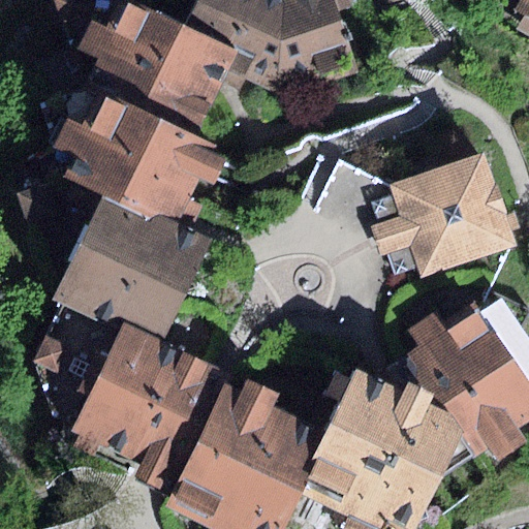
[(58,0),(92,87),(197,136),(223,83),(240,90),(246,78),(279,93),(355,70),(334,0),(200,0),(189,28),(131,2),(130,0),(58,0)]
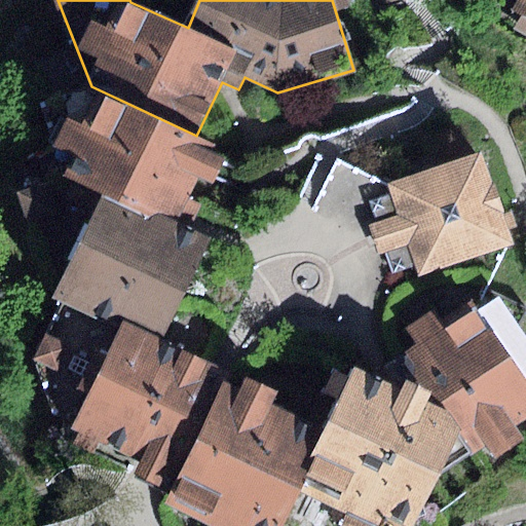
[(525,16),(525,0),(518,0),(513,9),(525,16)]
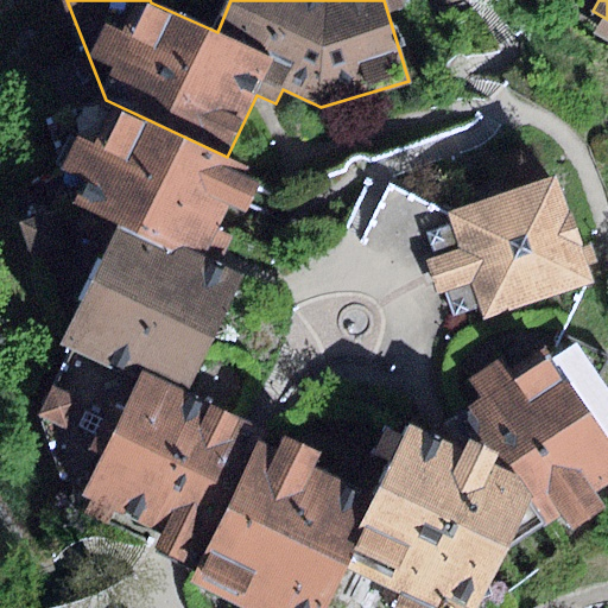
[(71,343),(188,397),(244,277),(202,258),(227,204),(248,214),(259,190),(232,178),(240,162),(227,157),(106,100),(43,118),(58,170),(82,181),(73,200),(126,225),(71,343)]
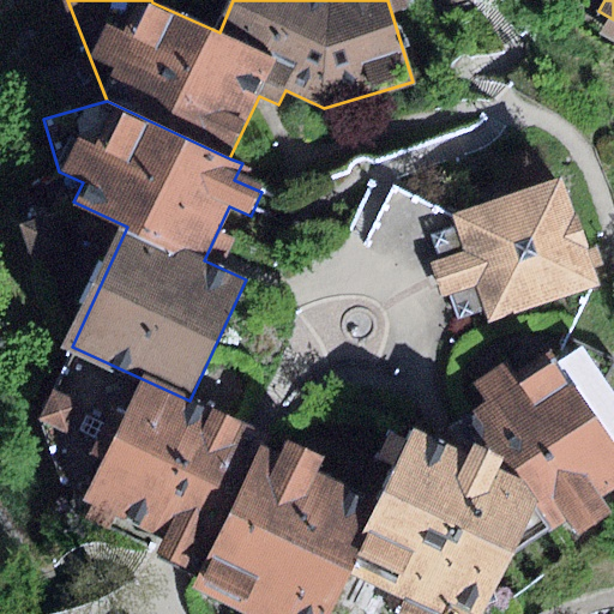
[(600,286),(563,178),(451,215),(463,253),(432,264),(444,299),(476,288),(487,323),(600,286)]
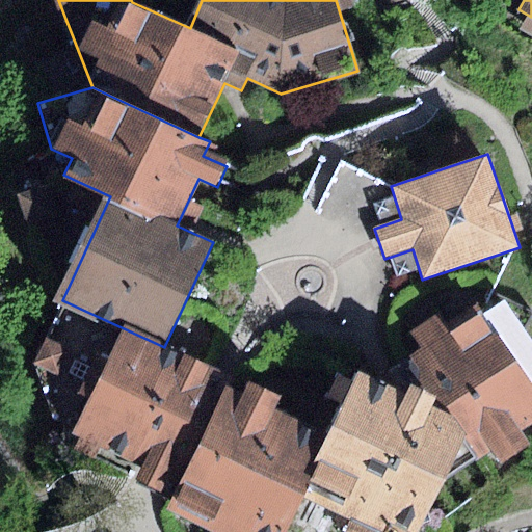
[(50,186),(20,196),(30,223),(59,213),(50,186)]
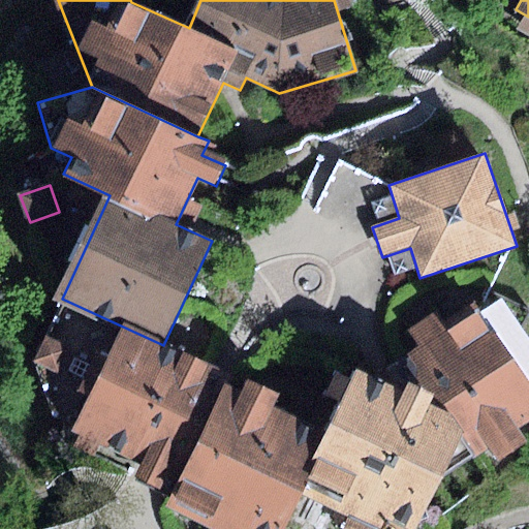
[(163,345),(62,299),(31,359),(52,415),(69,423),(64,434),(73,438),(69,446),(94,458),(99,445),(141,464),(134,478),(173,495),(165,509),(211,528),(282,528),(298,494),(325,433),(273,409),(279,396),(245,380),(225,384),(229,375),(163,345)]
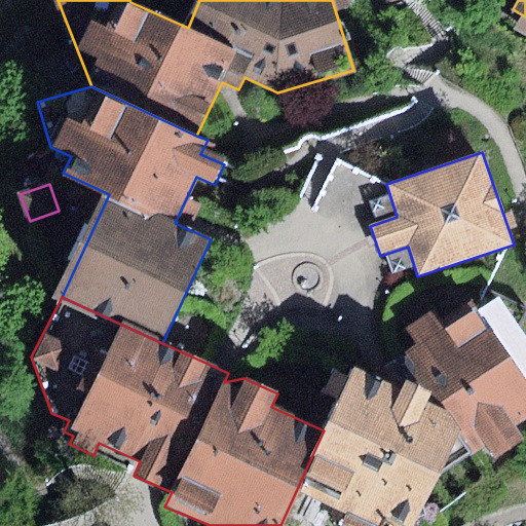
[(324,430),(296,491),(367,525),(380,525),(385,517),(403,525),(416,525),(441,477),(484,450),(494,459),(521,440),(513,427),(525,417),(525,388),(471,313),(447,331),(434,313),(411,330),(424,348),(376,383),(352,372),(324,430)]
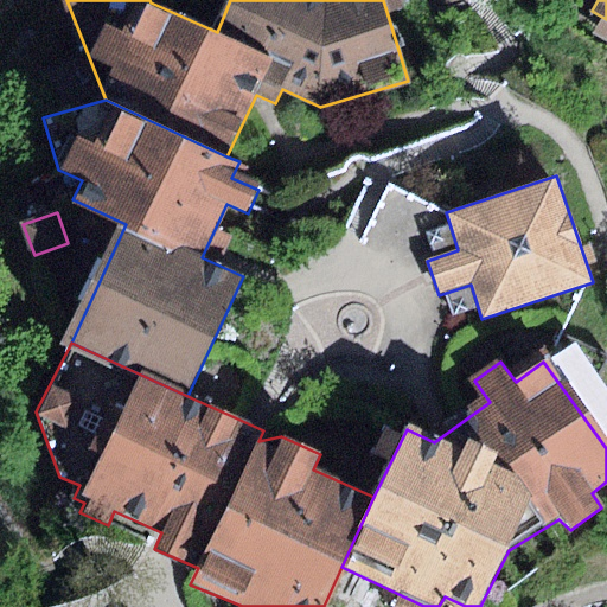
All buildings are outlined.
